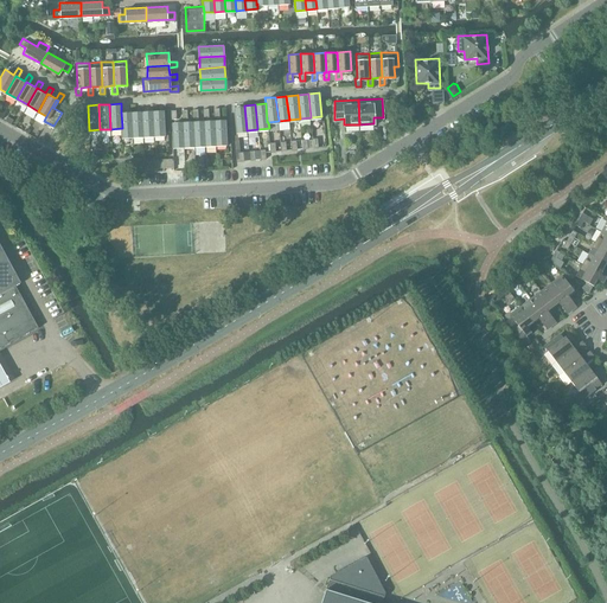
[(247,130),(244,106),(234,107),(236,132),(247,130)]
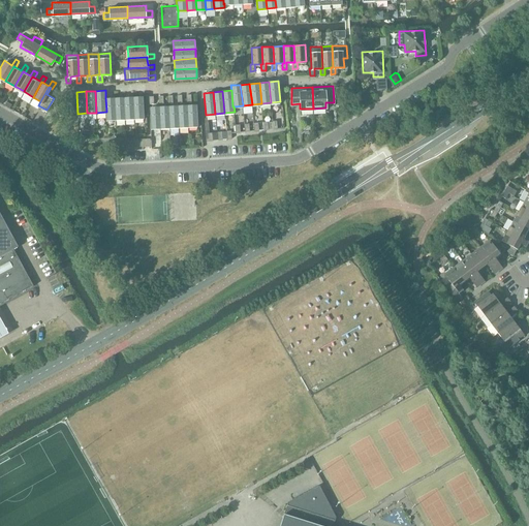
[(124,96),(115,97),(116,119),(125,118),(124,96)]
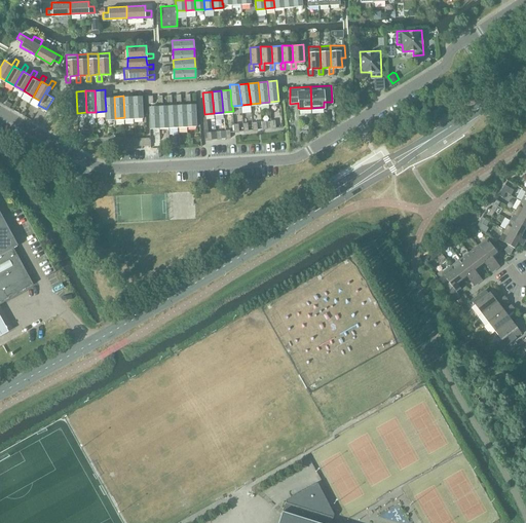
[(133,96),(123,96),(124,117),(134,117),(133,96)]
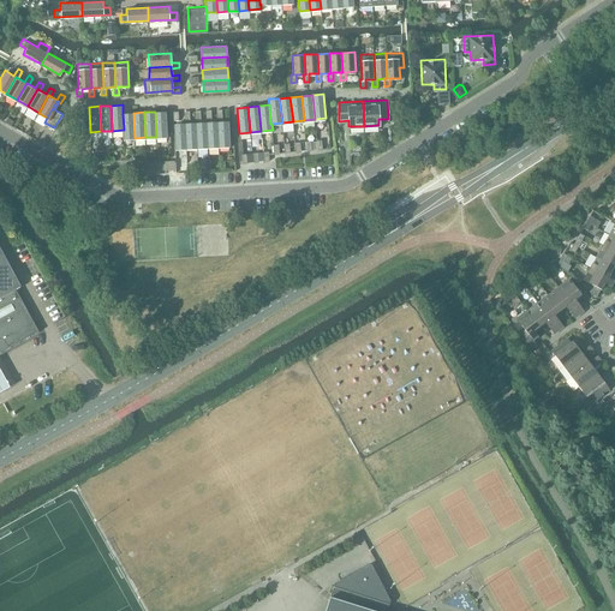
[(166,112),(155,112),(156,137),(167,136),(166,112)]
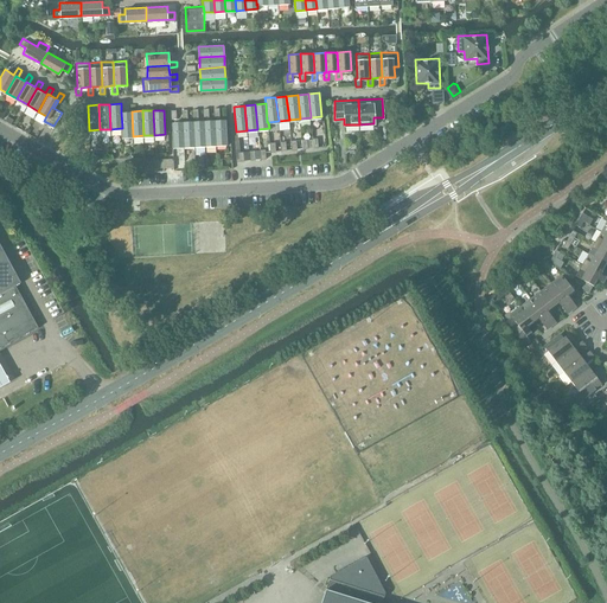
[(122,128),(121,128),(121,136),(133,136),(132,111),(121,111),(122,128)]
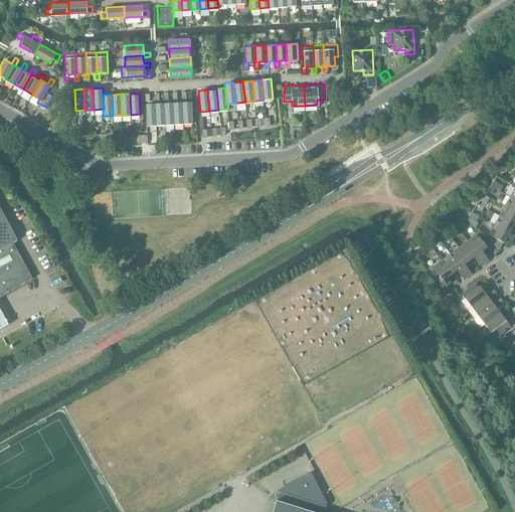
[(173,102),(164,103),(165,124),(174,123),(173,102)]
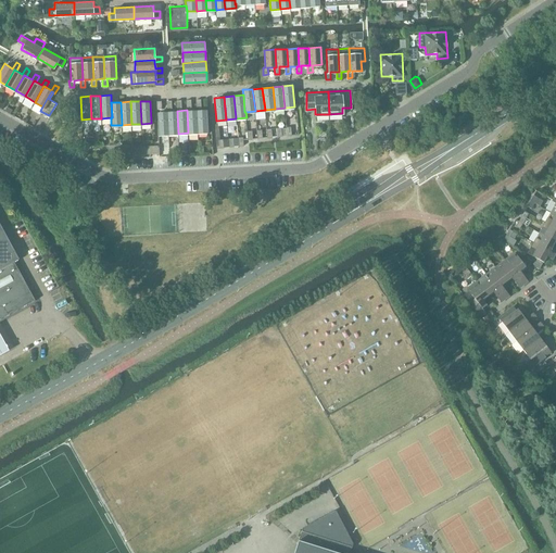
[(197,110),(187,110),(188,133),(198,133),(197,110)]
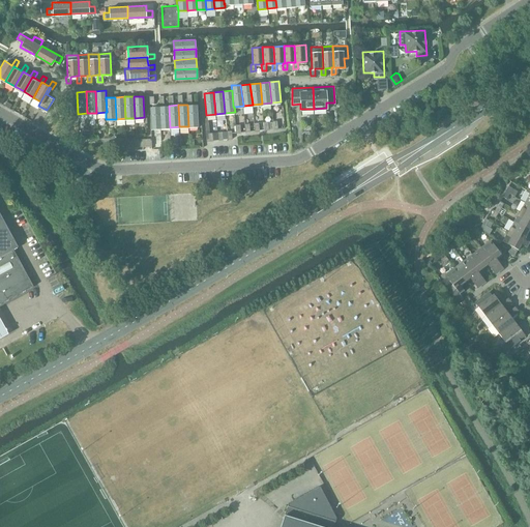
[(197,105),(187,105),(188,126),(198,125),(197,105)]
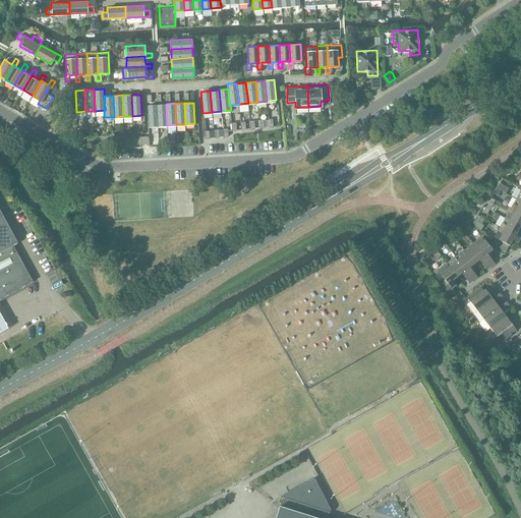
[(158,125),(157,104),(148,105),(149,126),(158,125)]
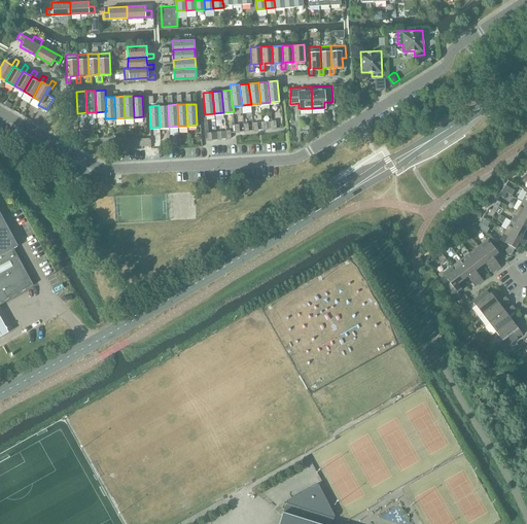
[(168,105),(159,105),(160,127),(169,127),(168,105)]
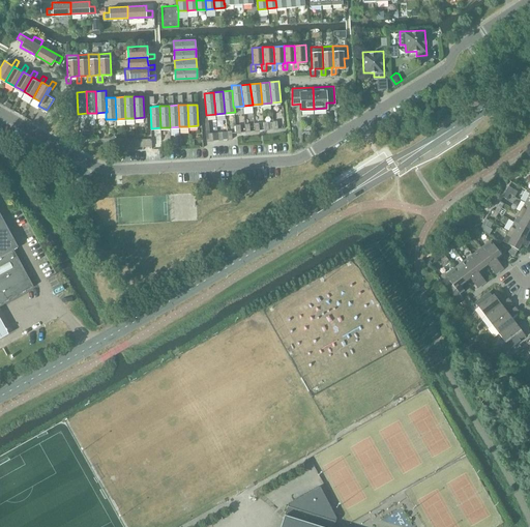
[(121,139),(121,146),(151,144),(151,137),(121,139)]
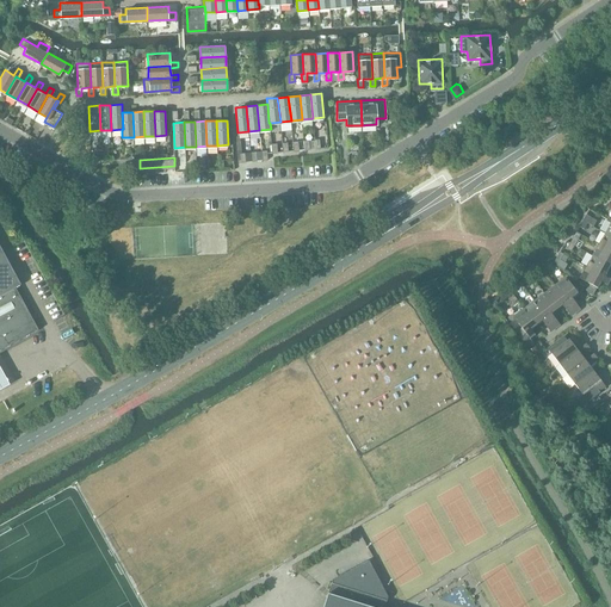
[(610,233),(606,230),(600,242),(610,248),(610,233)]
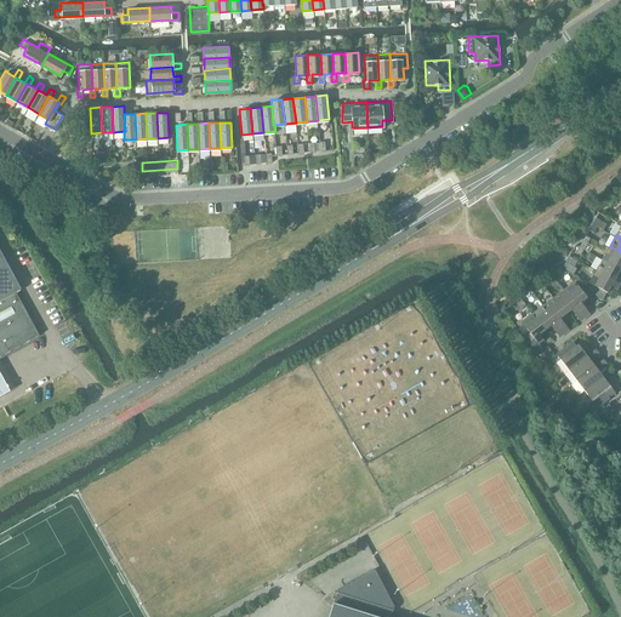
[(620,252),(610,246),(603,257),(620,267),(620,252)]
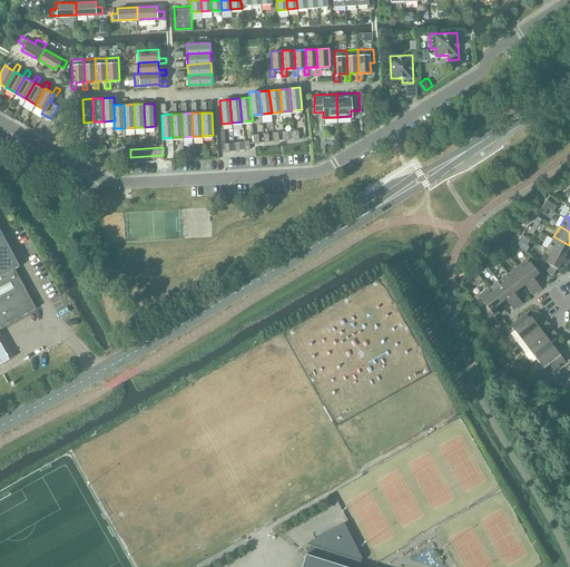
[(0,321),(1,324),(36,305),(15,266),(19,264),(0,228),(0,321)]
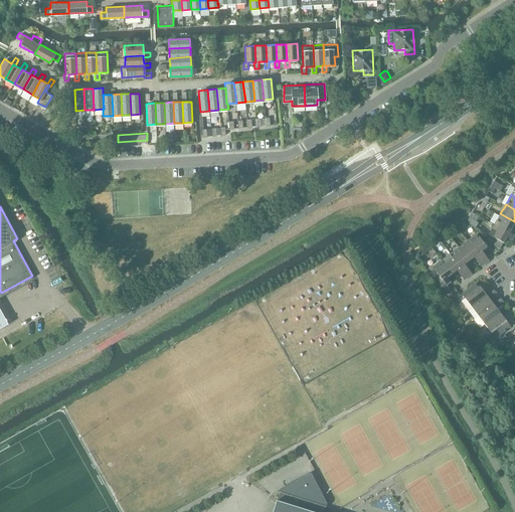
[(514,221),(500,213),(495,223),(514,234),(514,233),(514,228),(513,227),(514,222),(514,221)]
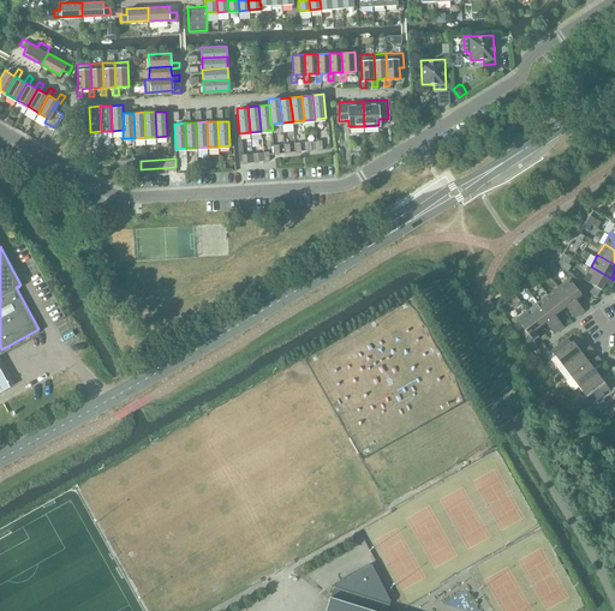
[(614,280),(591,267),(584,277),(602,288),(607,281),(611,285),(614,280)]
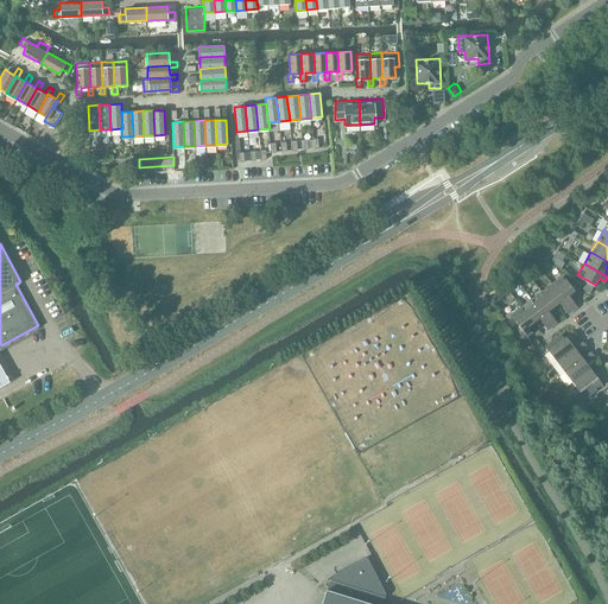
[(564,273),(553,281),(574,309),(578,305),(570,294),(576,290),(564,273)]
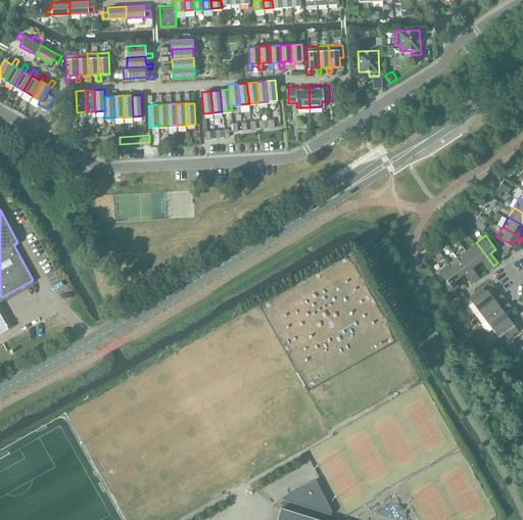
[(476,242),(467,249),(477,263),(482,260),(489,269),(493,266),(476,242)]
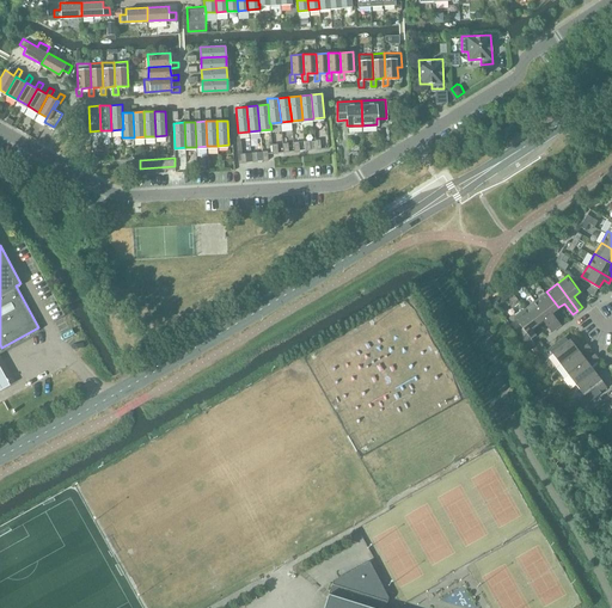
[(546,292),(536,299),(557,326),(562,323),(554,312),(558,307),(546,292)]
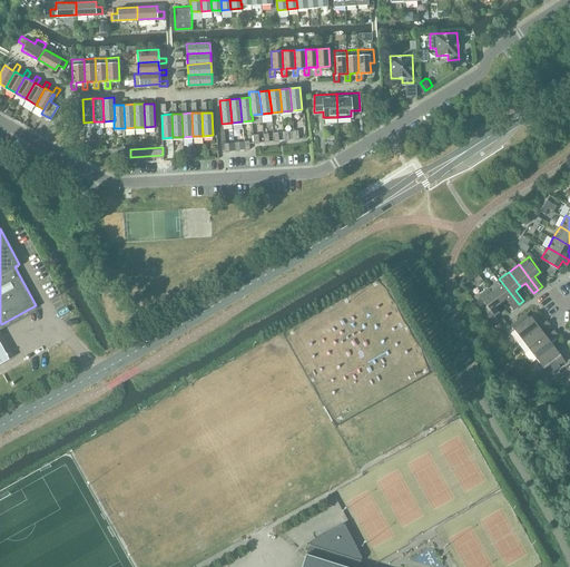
[(499,279),(490,286),(501,302),(507,297),(514,308),(519,304),(499,279)]
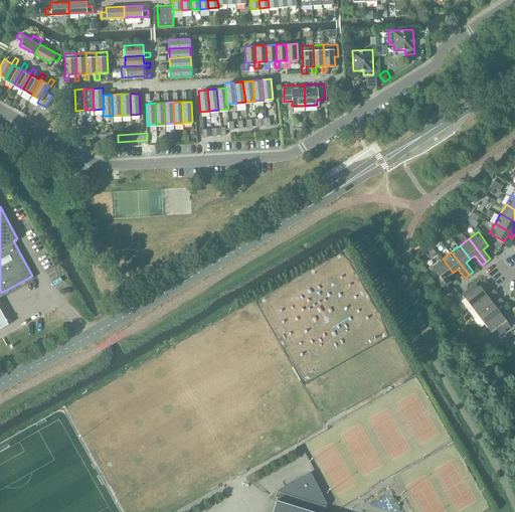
[(453,273),(443,259),(434,266),(435,268),(431,271),(440,283),(444,279),(448,284),(452,280),(449,276),(453,273)]
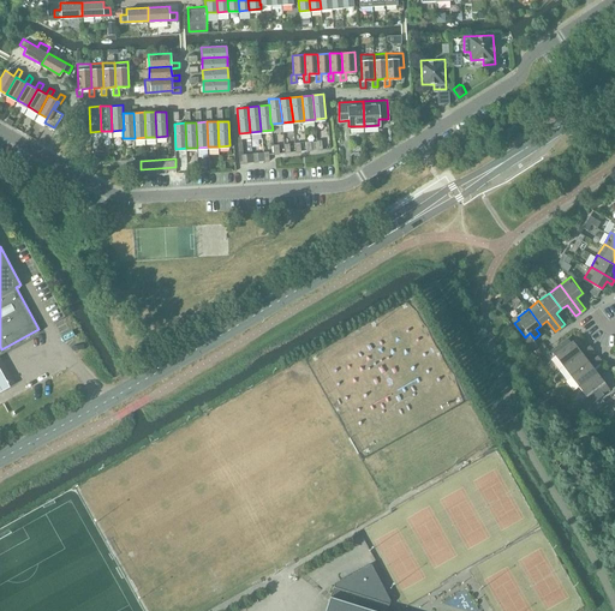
[(551,348),(563,364),(583,349),(574,339),(562,348),(559,343),(551,348)]
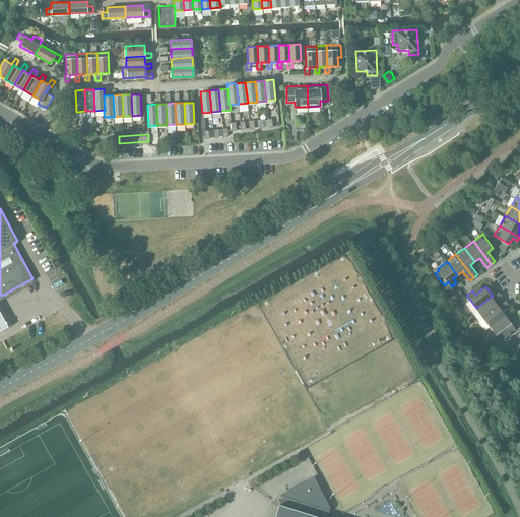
[(476,308),(483,317),(499,305),(496,301),(503,295),(500,291),(493,296),(476,308)]
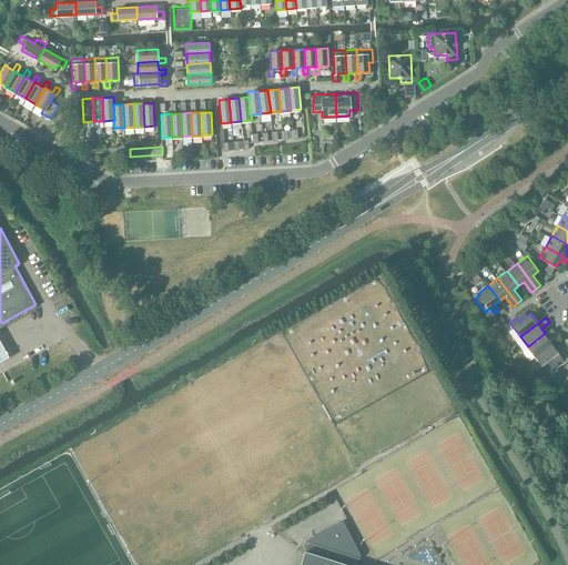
[(490,325),(495,331),(501,325),(498,320),(490,325)]
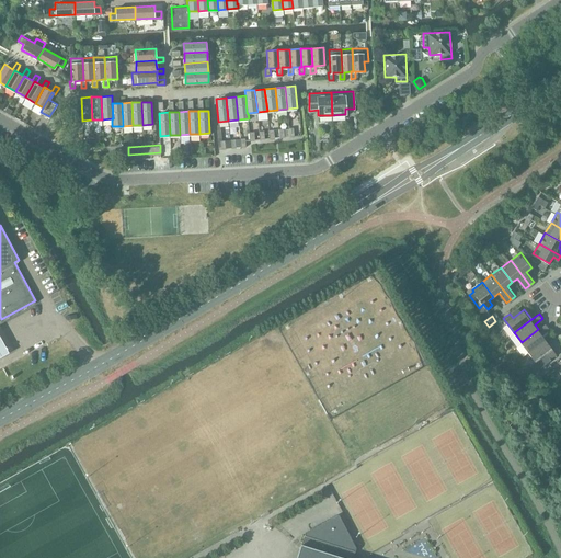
[(522,342),(529,351),(546,339),(542,333),(550,328),(546,323),(538,329),(522,342)]
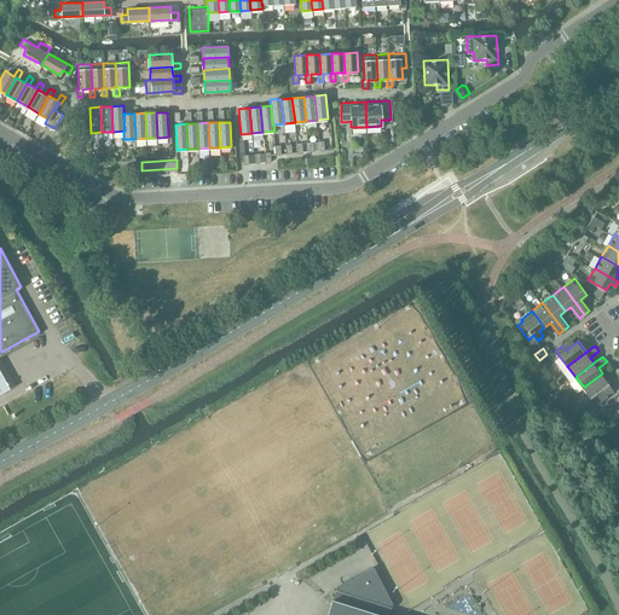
[(602,373),(584,387),(591,398),(603,389),(607,394),(614,389),(602,373)]
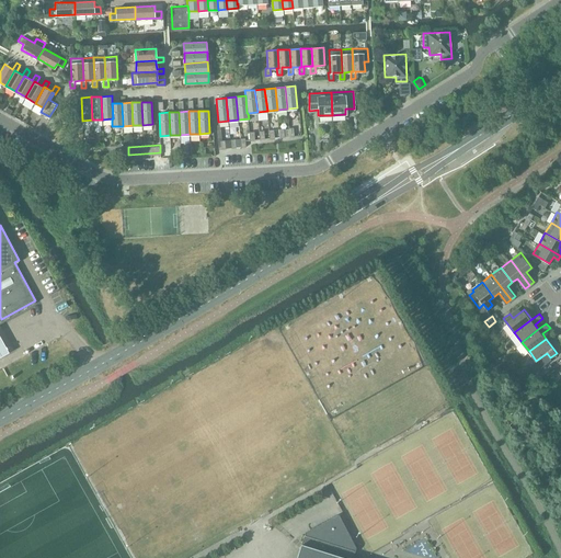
[(347,532),(338,512),(318,522),(320,525),(304,533),(299,546),(295,557),(351,557),(354,549),(345,533),(347,532)]
